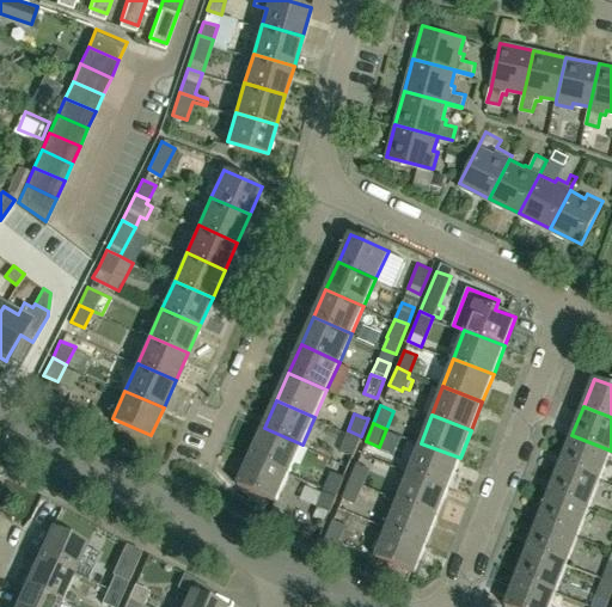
[(289,472),(303,445),(264,428),(252,455),(289,472)]
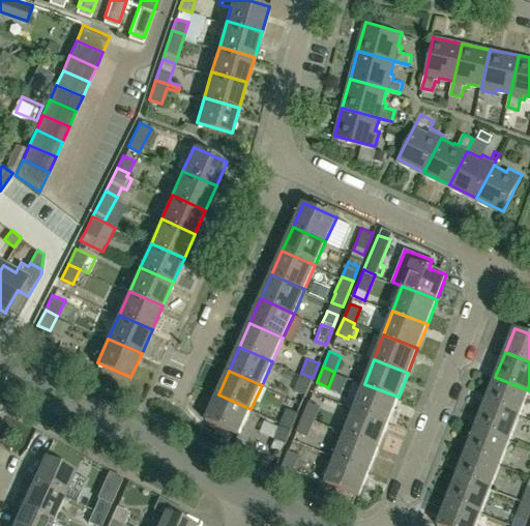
[(306,395),(313,378),(301,373),(294,389),(306,395)]
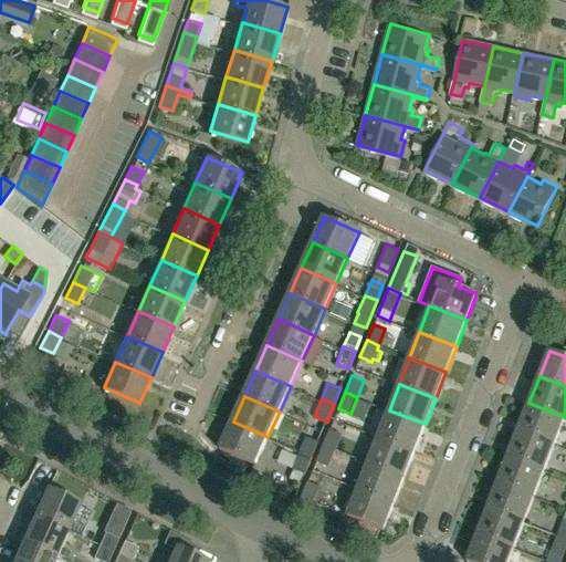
[(555,443),(565,417),(528,403),(519,429),(555,443)]
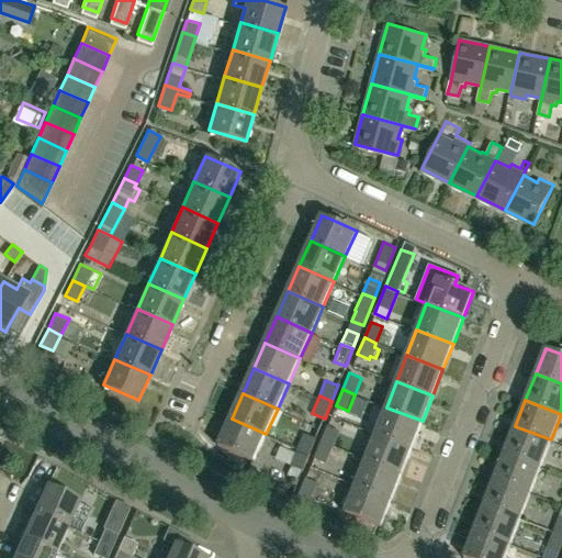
[(413,447),(423,421),(386,408),(377,433),(413,447)]
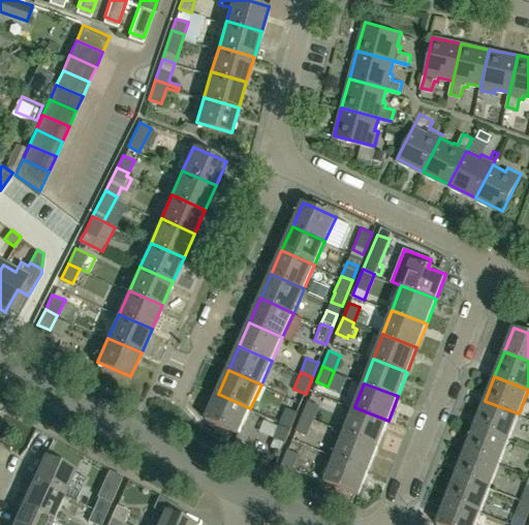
[(240,432),(250,408),(218,394),(207,418),(240,432)]
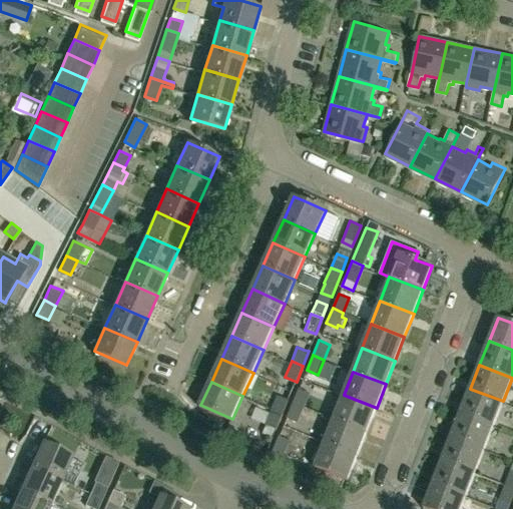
[(316,393),(304,388),(300,387),(293,402),(305,406),(310,395),(314,397),(316,393)]
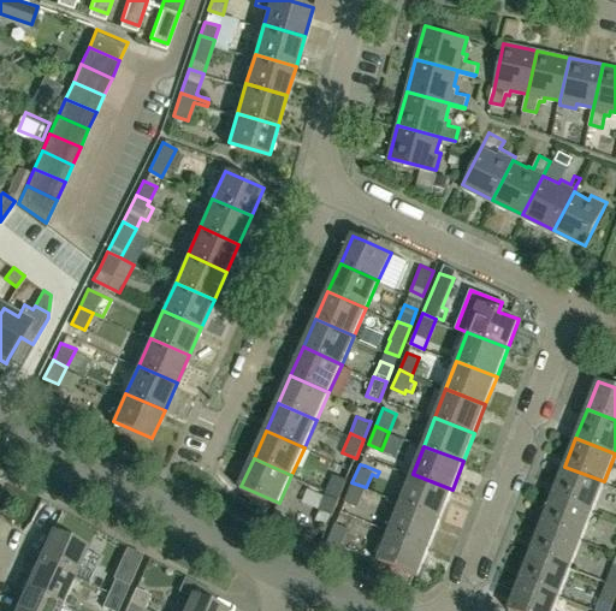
[(593,510),(604,481),(564,467),(554,496),(593,510)]
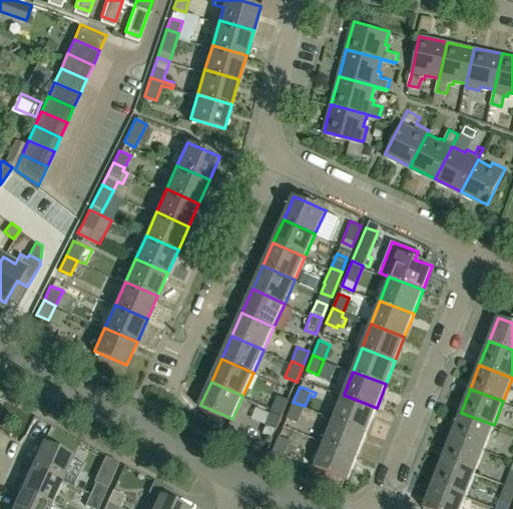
[(278,393),(272,408),(283,412),(288,397),(278,393)]
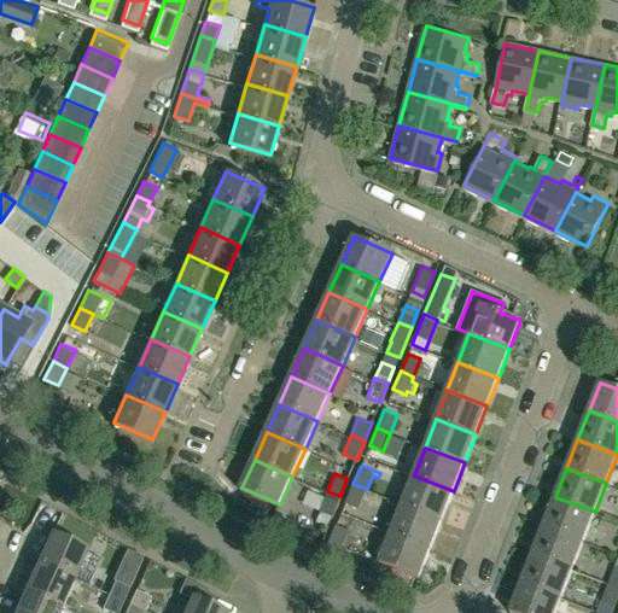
[(443,520),(454,491),(414,476),(402,505),(443,520)]
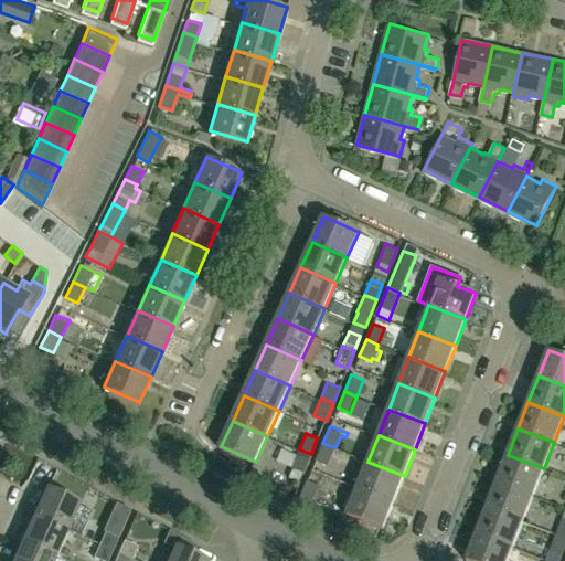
[(329,464),(334,448),(336,447),(322,443),(316,458),(329,464)]
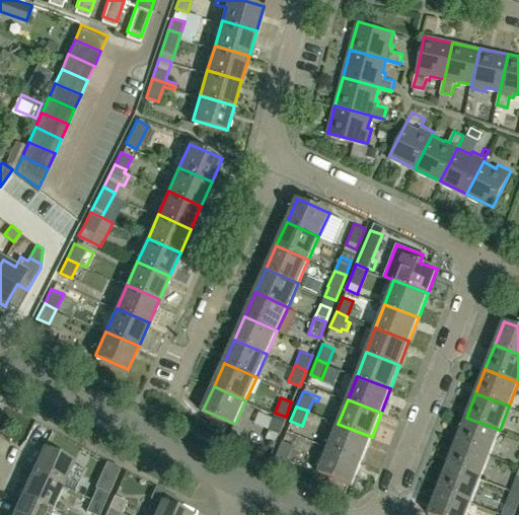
[(280,432),(286,417),(275,413),(269,427),(280,432)]
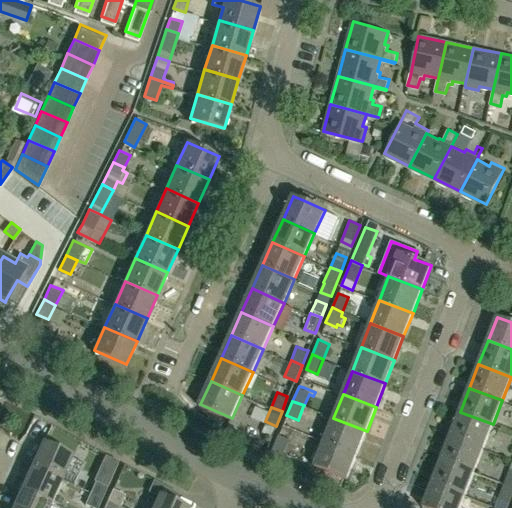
[(484,448),(493,424),(460,412),(451,435),(484,448)]
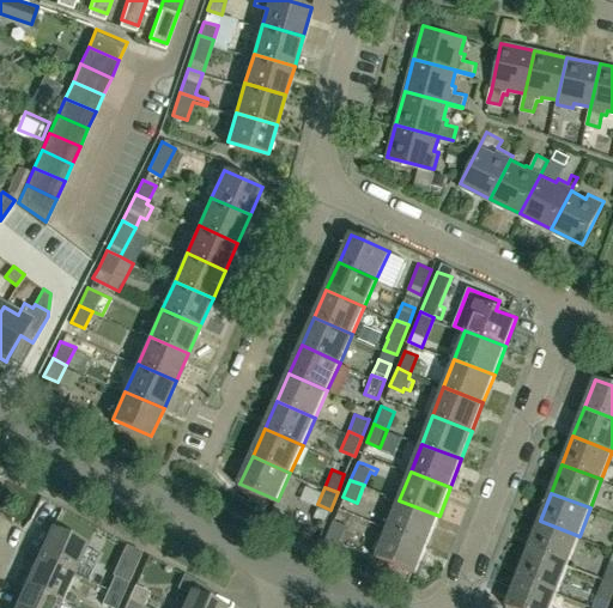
[(429,543),(439,516),(399,500),(388,528),(429,543)]
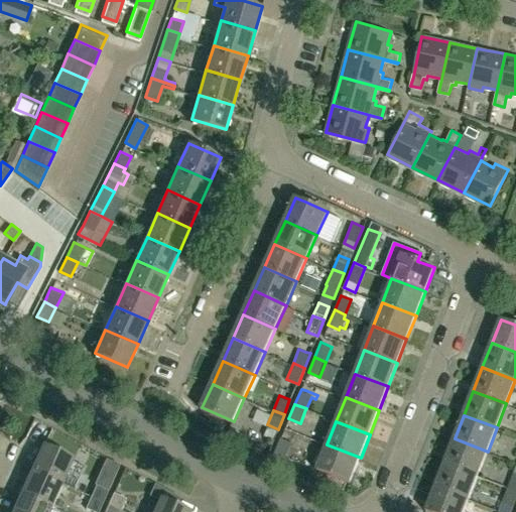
[(278,453),(275,459),(283,462),(285,457),(286,457),(292,440),(281,435),(275,451),(278,453)]
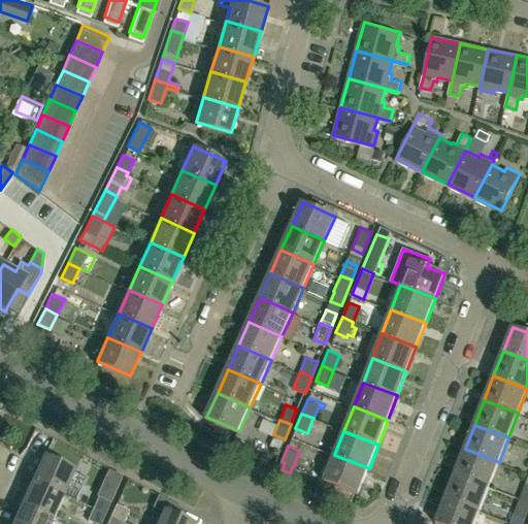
[(490,487),(499,462),(465,449),(456,473),(490,487)]
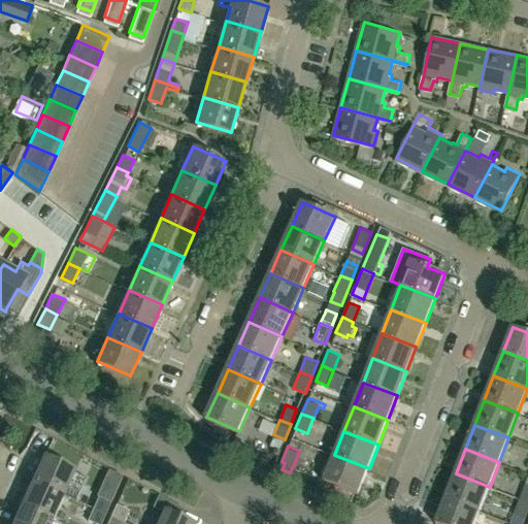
[(359,493),(369,468),(334,455),(325,480),(359,493)]
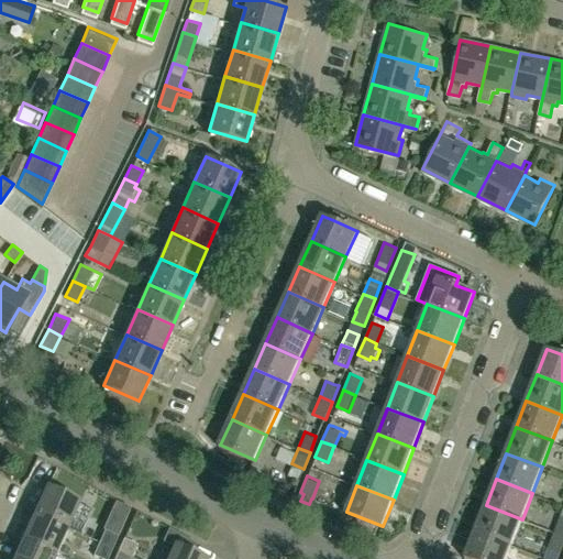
[(48,486),(36,512),(69,527),(80,502),(48,486)]
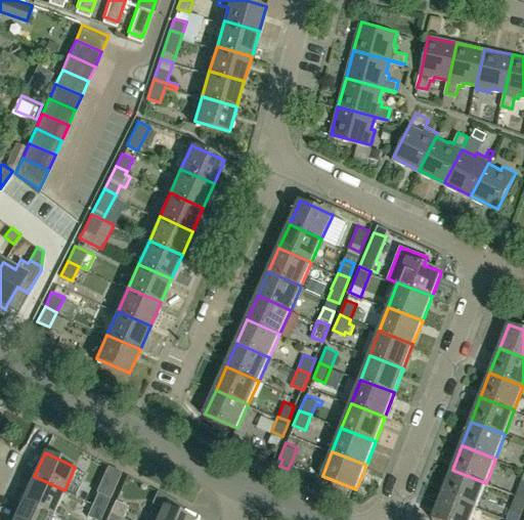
[(476,507),(486,483),(452,470),(443,494),(476,507)]
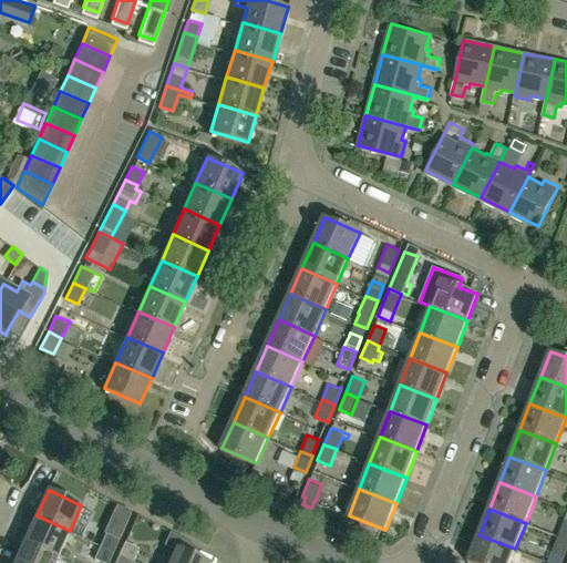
[(566,539),(566,510),(557,535),(566,539)]
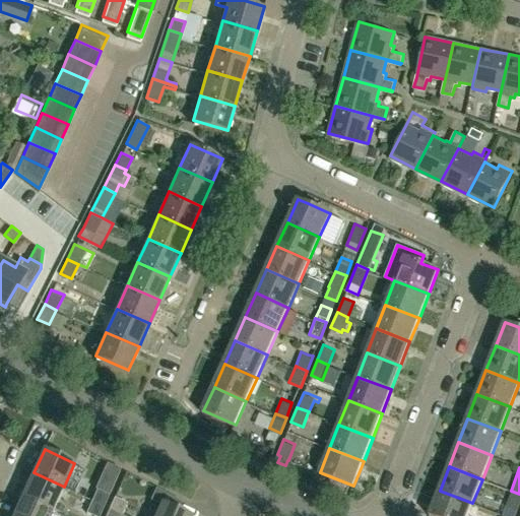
[(53,510),(64,487),(34,472),(23,496),(53,510)]
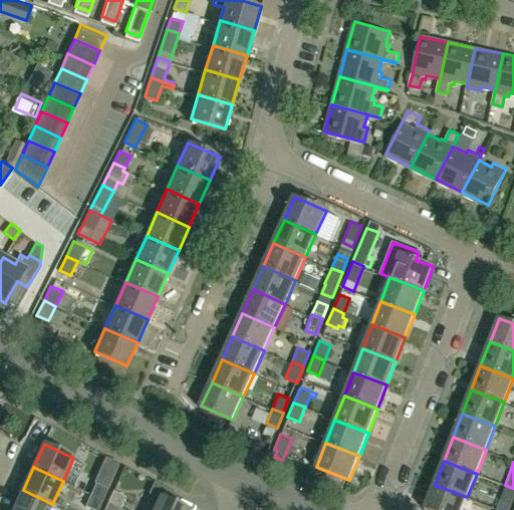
[(96,482),(91,493),(104,499),(109,488),(96,482)]
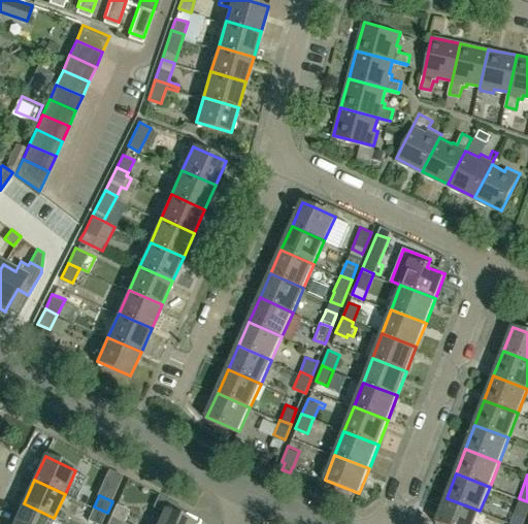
[(440,523),(474,523),(480,511),(447,498),(437,523),(440,523)]
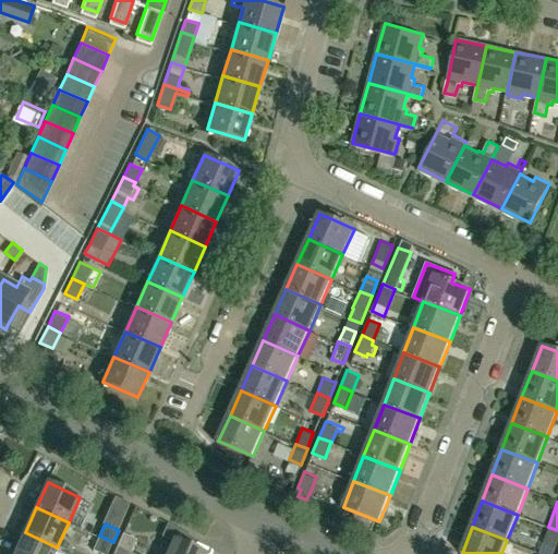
[(545,553),(550,553),(557,537),(557,530),(548,527),(540,551),(545,553)]
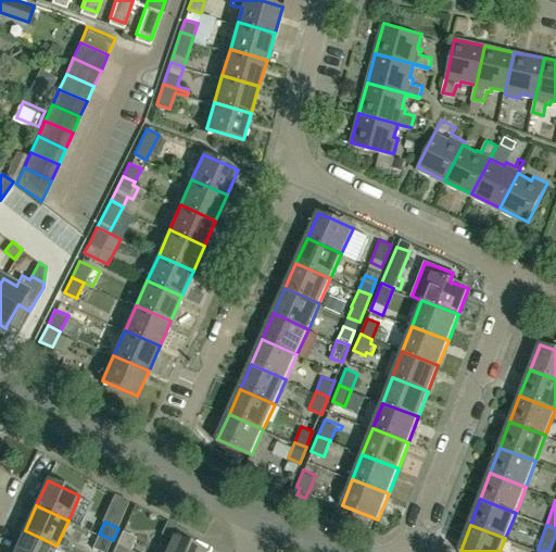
[(53,551),(57,546),(25,530),(14,551),(53,551)]
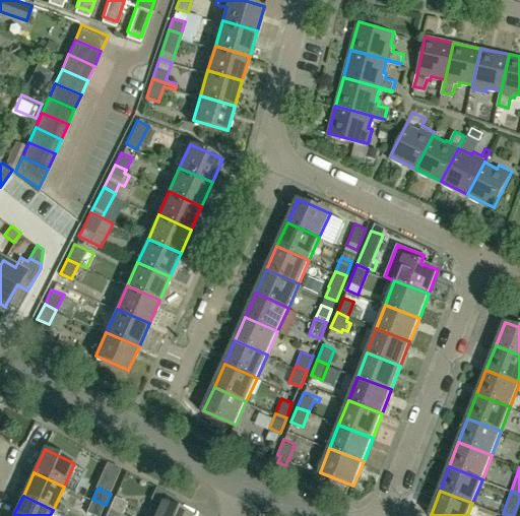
[(116,496),(111,507),(124,513),(129,515),(134,515),(138,509),(136,506),(116,496)]
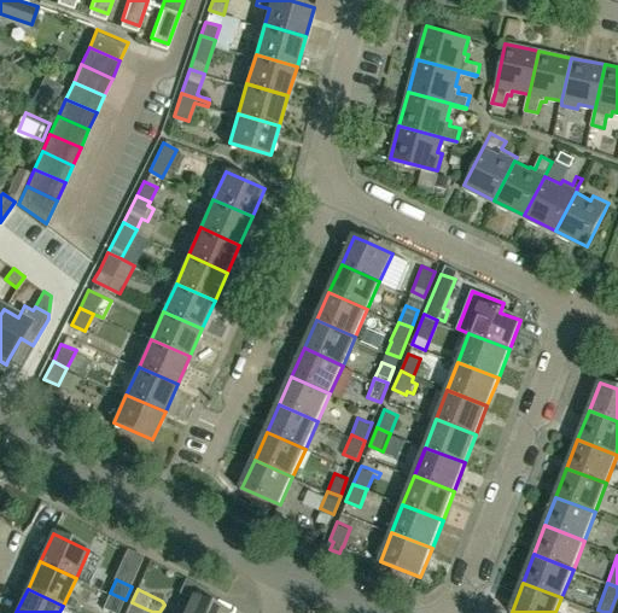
[(110,593),(104,606),(120,612),(126,600),(110,593)]
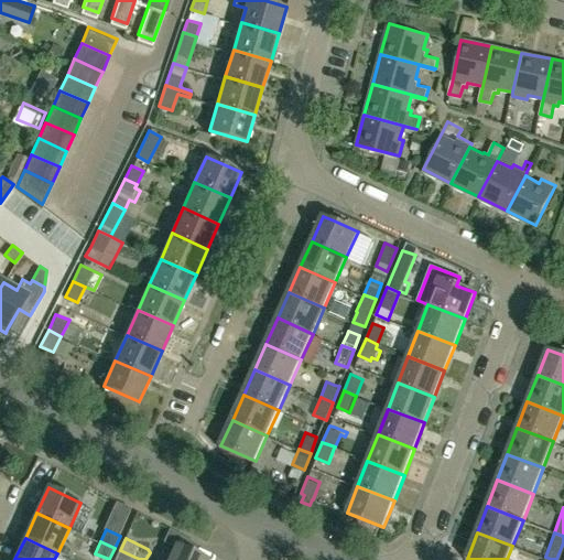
[(208,559),(176,546),(170,559),(208,559)]
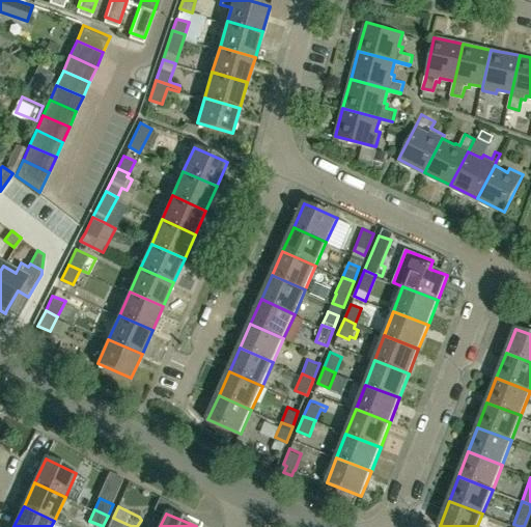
[(113,518),(109,526),(124,526),(127,524),(113,518)]
